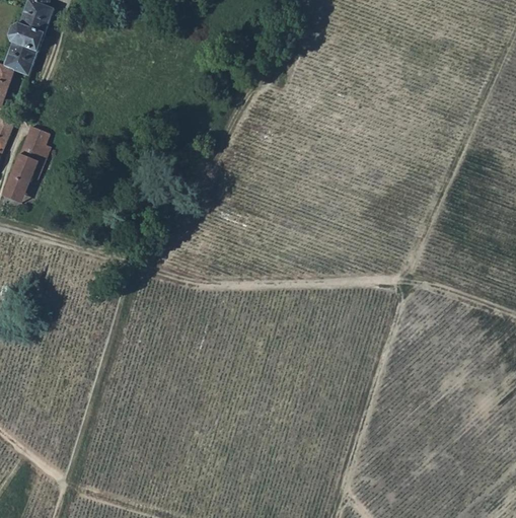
[(3,66),(14,71),(28,76),(29,73),(52,11),(53,8),(42,4),(29,0),(27,0),(19,23),(12,27),(8,37),(11,44),(3,65),(3,66)]
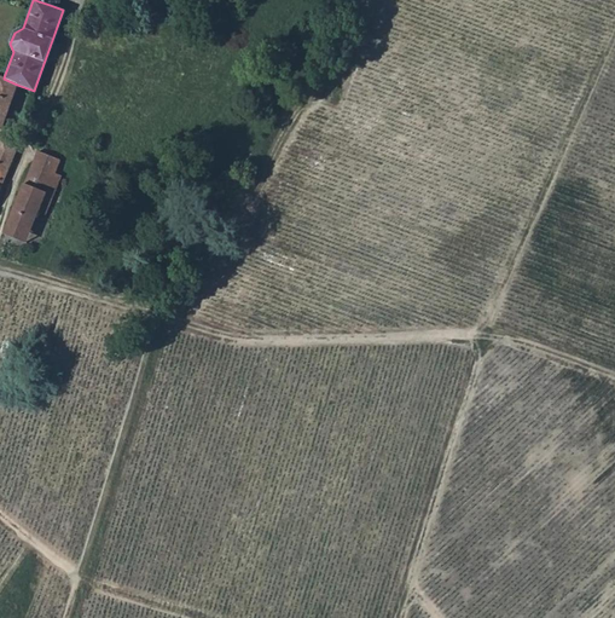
[(51,0),(50,5),(63,10),(65,0),(51,0)]
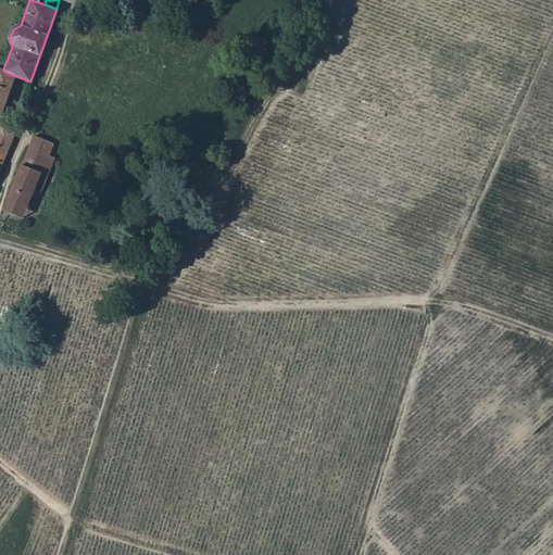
[(0,75),(13,80),(15,76),(3,71),(3,70),(0,68),(0,75)]
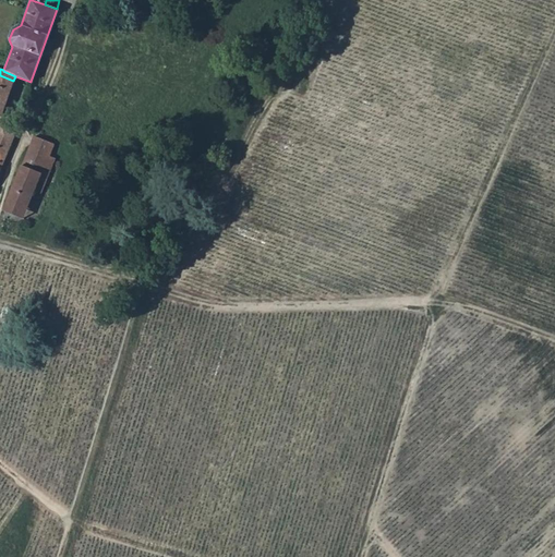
[(1,114),(13,81),(0,75),(0,114),(1,114)]
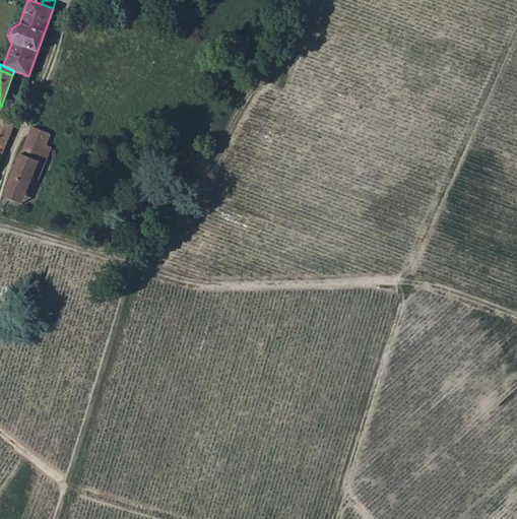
[(0,153),(6,138),(14,121),(0,115),(0,153)]
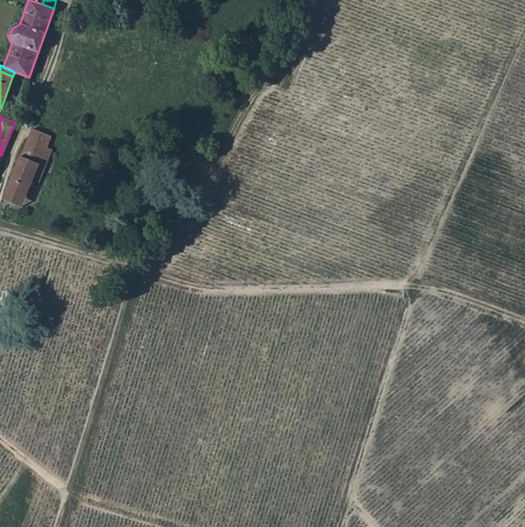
[(13,172),(5,194),(11,197),(14,198),(18,198),(21,197),(24,196),(25,194),(26,192),(28,188),(28,187),(30,188),(32,182),(33,179),(50,151),(45,149),(50,137),(31,130),(24,146),(13,172)]
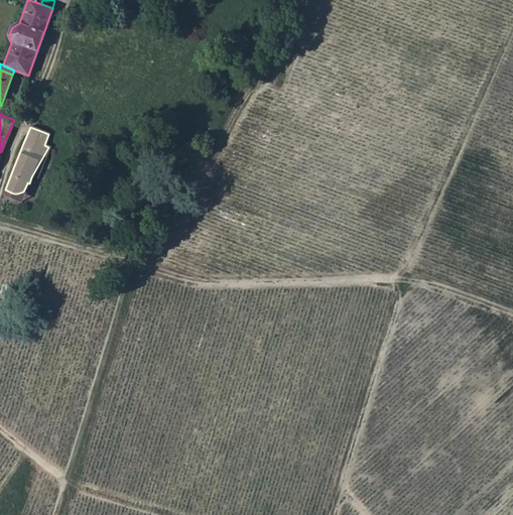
[(46,153),(48,147),(32,175),(31,177),(35,179),(39,169),(46,153)]
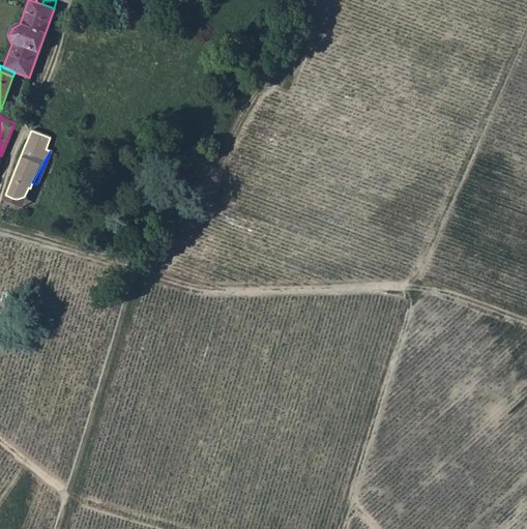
[(11,198),(5,195),(2,201),(21,209),(30,188),(28,187),(28,188),(26,193),(25,195),(24,197),(21,198),(18,199),(15,199),(11,198)]
